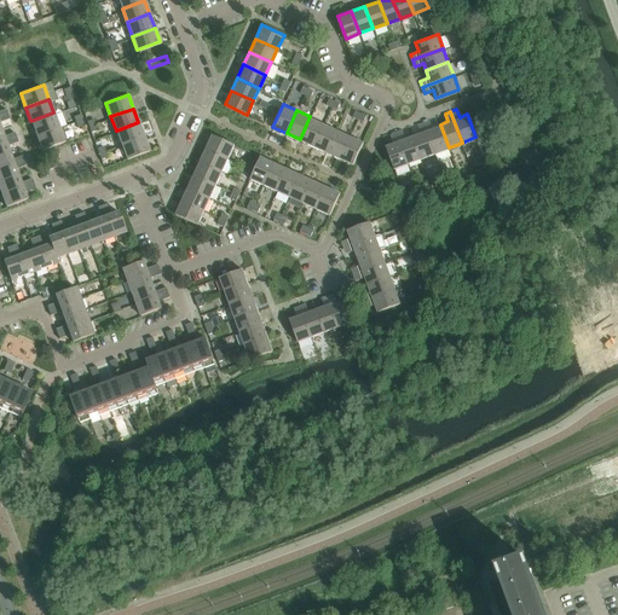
[(30,121),(35,134),(58,126),(53,112),(30,121)]
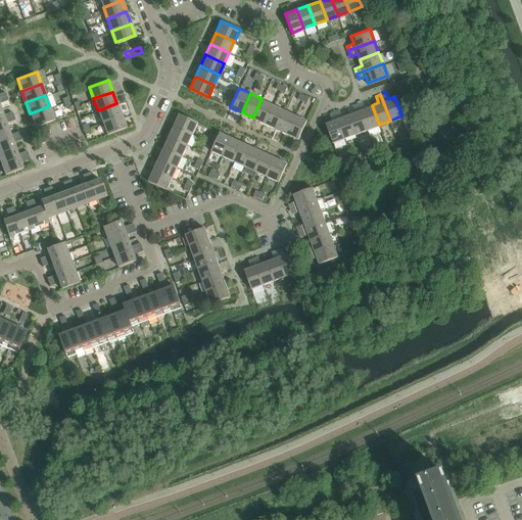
[(273,103),(262,98),(253,117),(265,123),(273,103)]
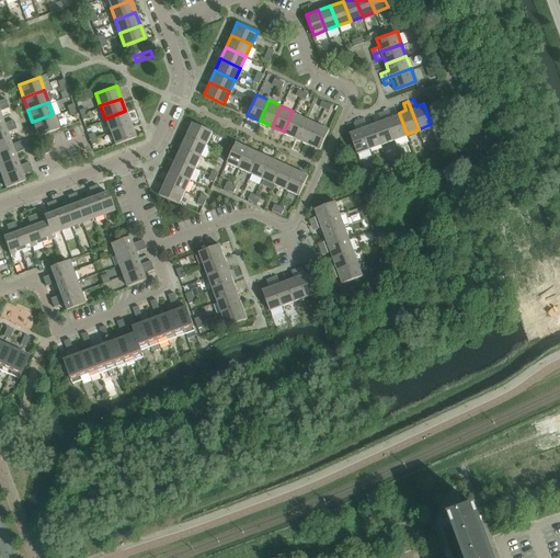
[(389,107),(384,110),(393,138),(407,134),(399,113),(391,115),(389,107)]
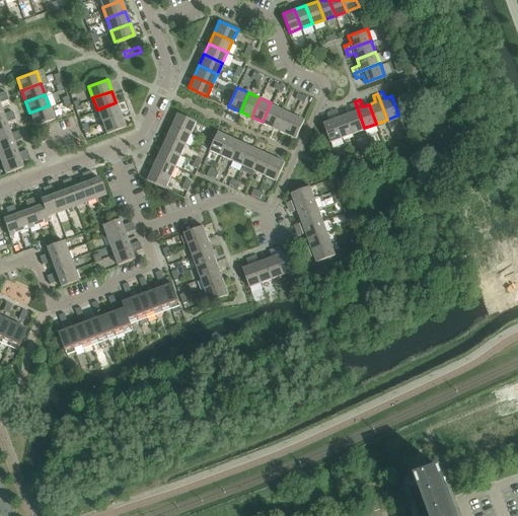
[(353,111),(346,114),(353,132),(364,128),(355,101),(350,103),(353,111)]
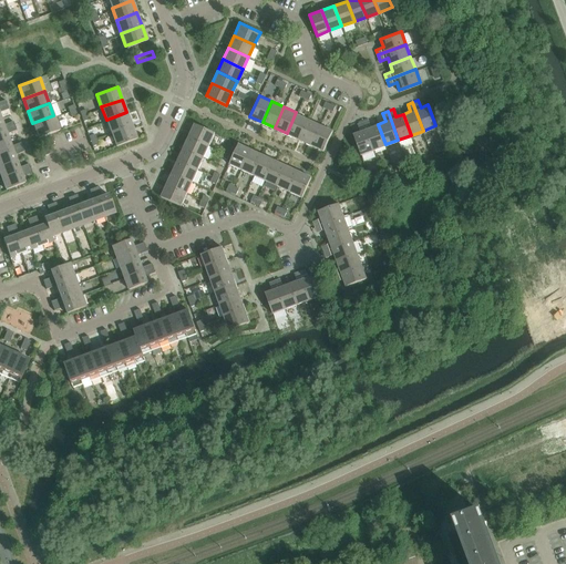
[(106,120),(111,132),(131,124),(126,112),(106,120)]
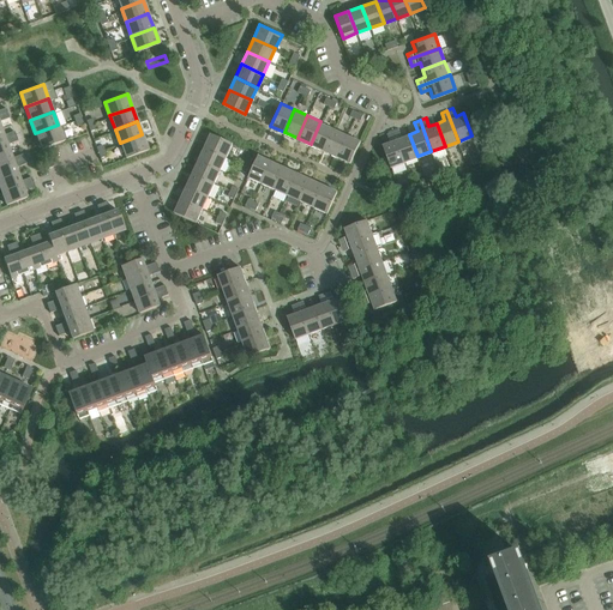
[(334,127),(320,121),(311,144),(323,150),(334,127)]
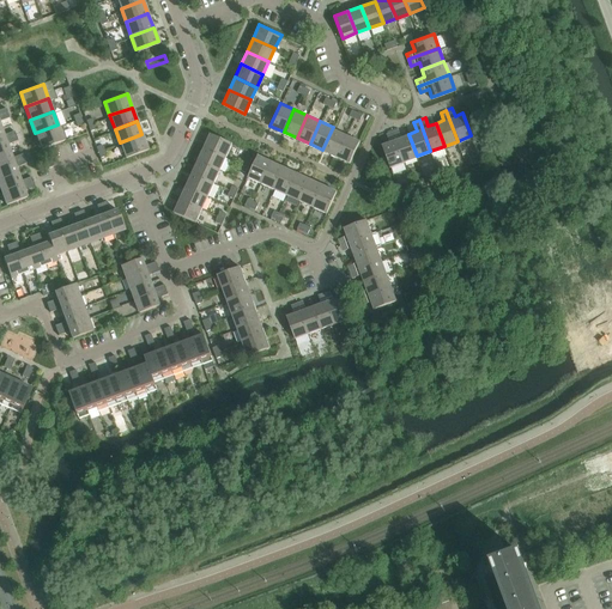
[(64,139),(58,125),(35,133),(41,147),(64,139)]
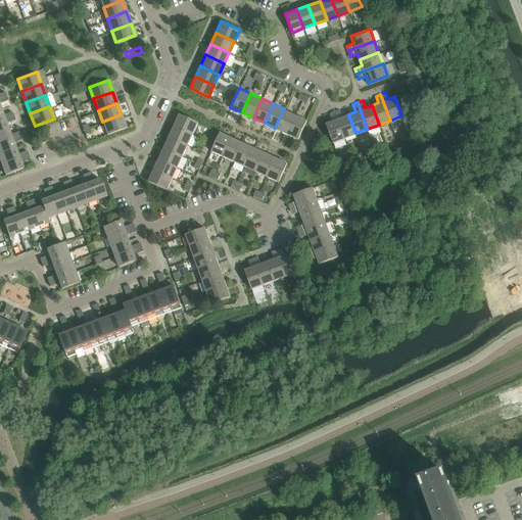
[(0,119),(3,117),(12,114),(11,110),(2,113),(0,108),(0,119)]
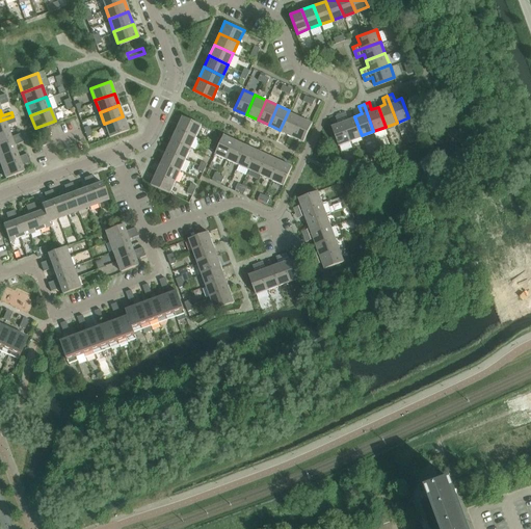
[(280,130),(291,135),(300,115),(289,110),(280,130)]
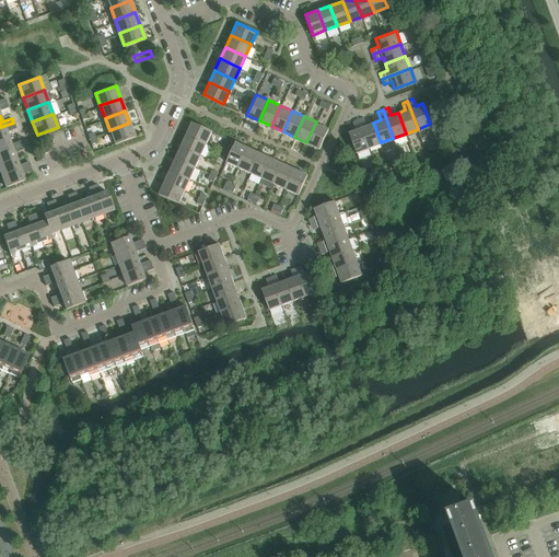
[(364,117),(358,119),(368,147),(381,142),(373,123),(367,124),(364,117)]
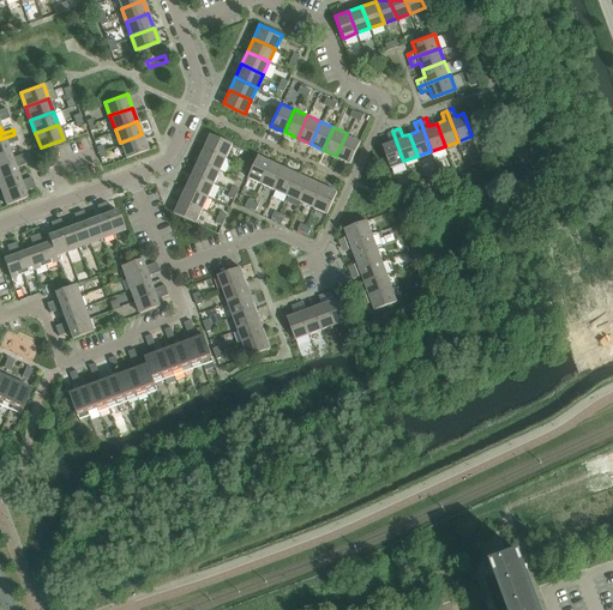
[(390,165),(403,161),(392,131),(386,133),(390,140),(382,144),(390,165)]
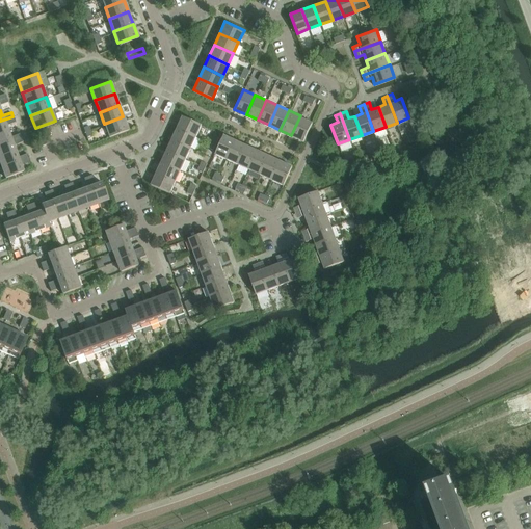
[(182,114),(177,126),(195,134),(201,123),(182,114)]
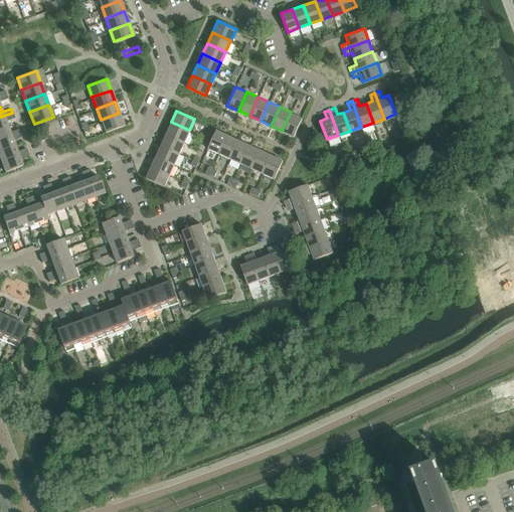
[(302,117),(291,112),(282,131),(293,136),(302,117)]
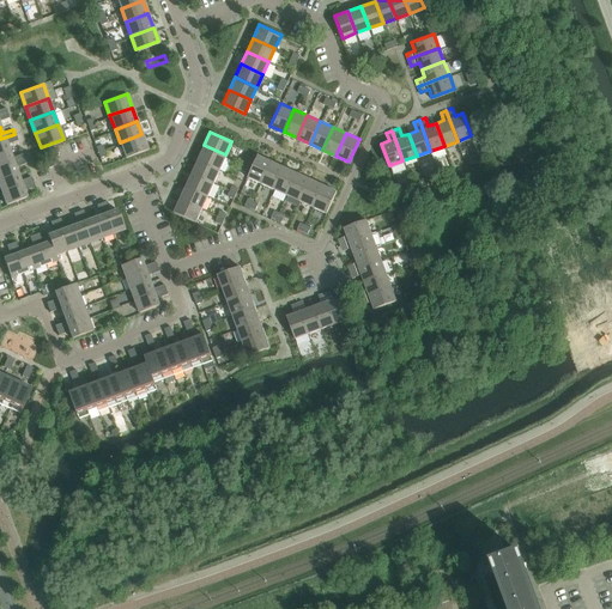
[(4,138),(0,139),(0,152),(8,148),(6,142),(17,138),(14,134),(4,138)]
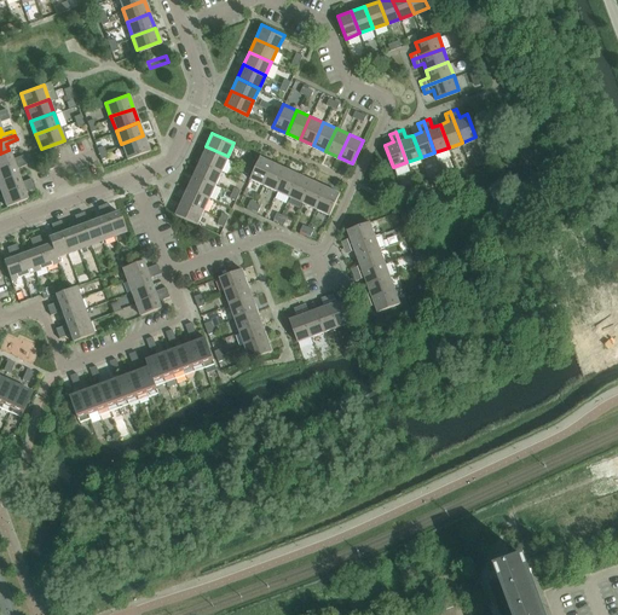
[(148,149),(143,135),(121,144),(126,157),(148,149)]
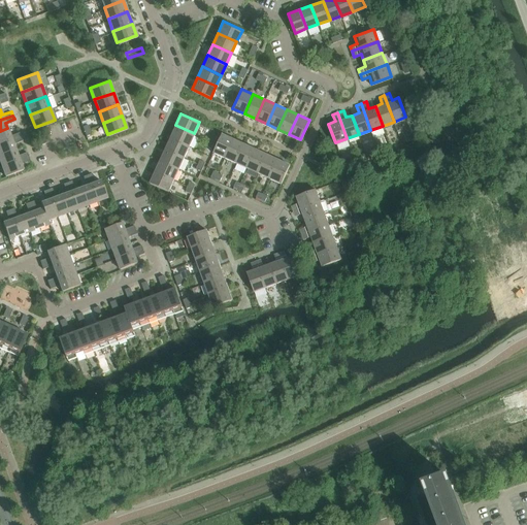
[(189,144),(194,133),(175,125),(170,136),(189,144)]
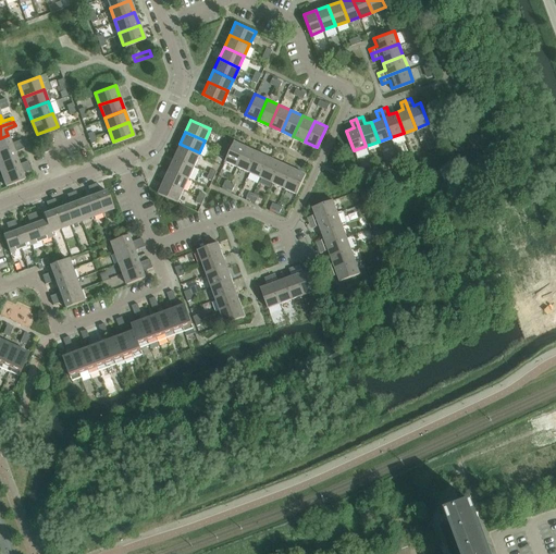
[(10,142),(8,135),(0,138),(0,150),(11,146),(21,143),(20,138),(10,142)]
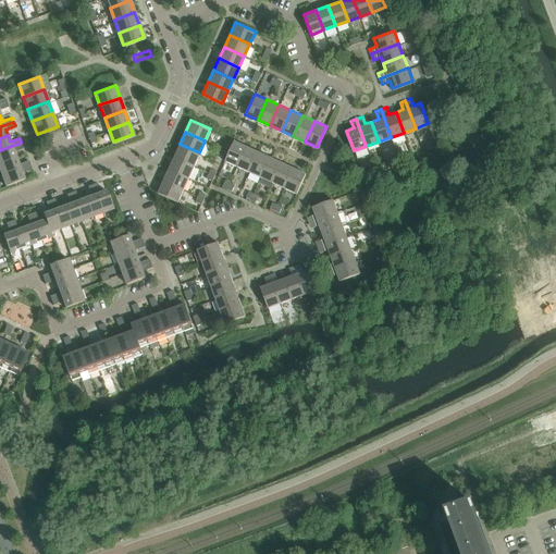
[(224,159),(236,164),(245,145),(234,139),(224,159)]
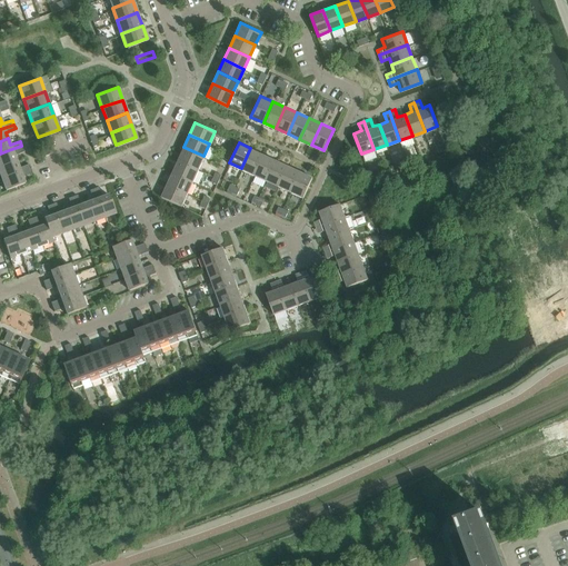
[(11,149),(0,154),(0,165),(15,160),(13,154),(23,150),(21,146),(11,149)]
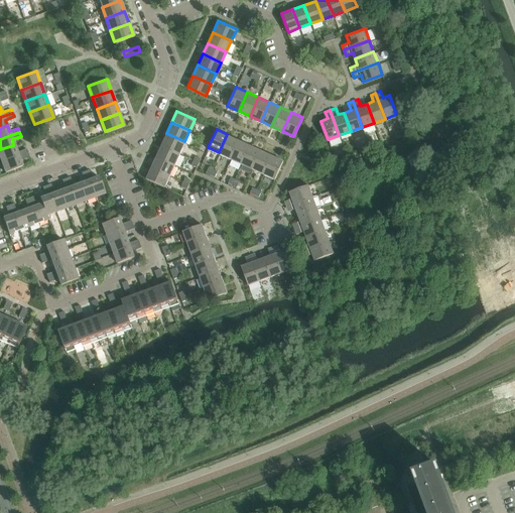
[(179,152),(184,141),(166,133),(161,144),(179,152)]
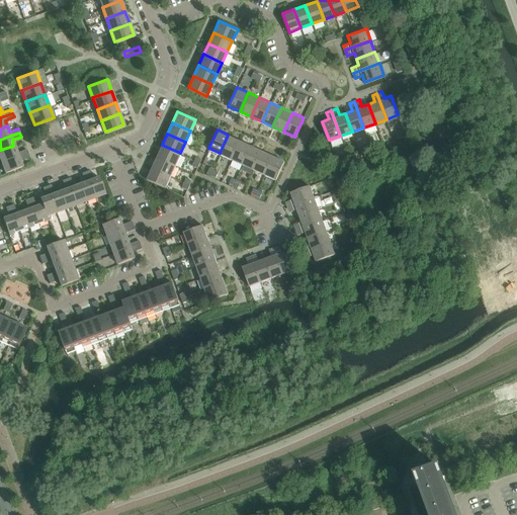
[(220,153),(231,158),(239,140),(228,135),(220,153)]
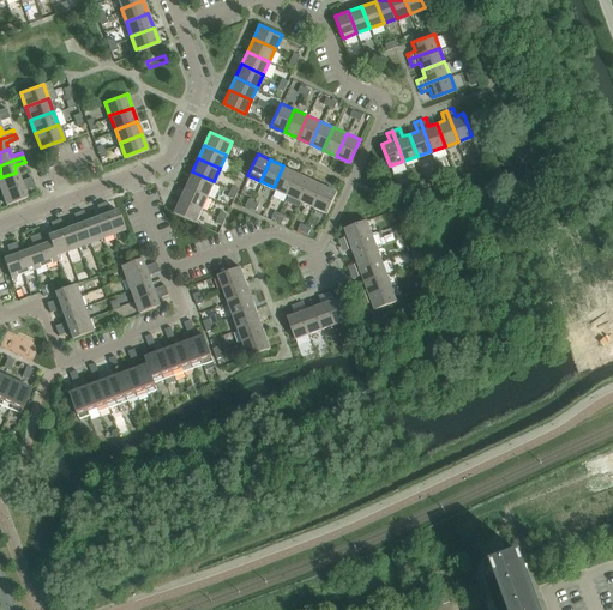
[(274,187),(287,193),(298,171),(283,165),(274,187)]
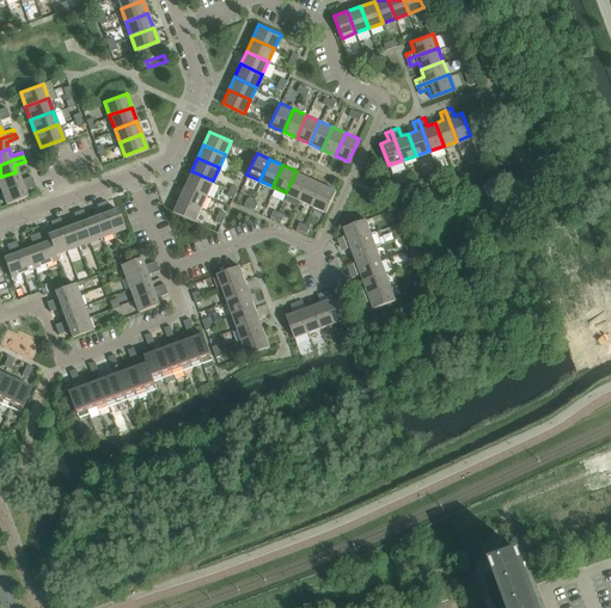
[(207,194),(213,180),(191,171),(185,184),(207,194)]
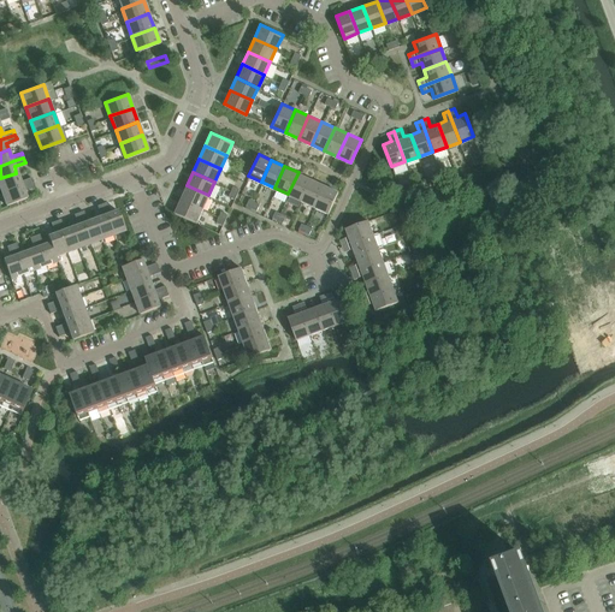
[(288,194),(301,200),(311,178),(299,172),(288,194)]
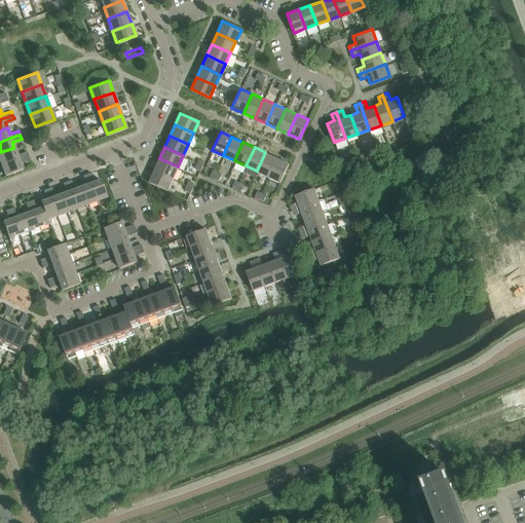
[(0,163),(17,157),(27,154),(26,150),(16,153),(13,148),(0,152),(0,163)]
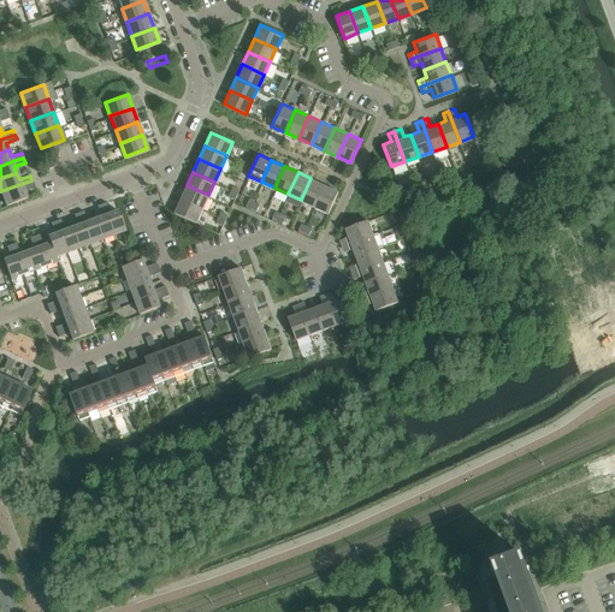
[(301,200),(314,206),(324,184),(311,178),(301,200)]
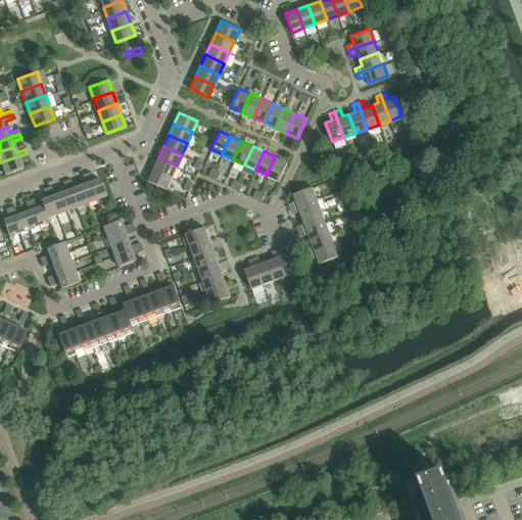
[(29,157),(27,153),(17,156),(0,162),(4,173),(21,167),(18,160),(29,157)]
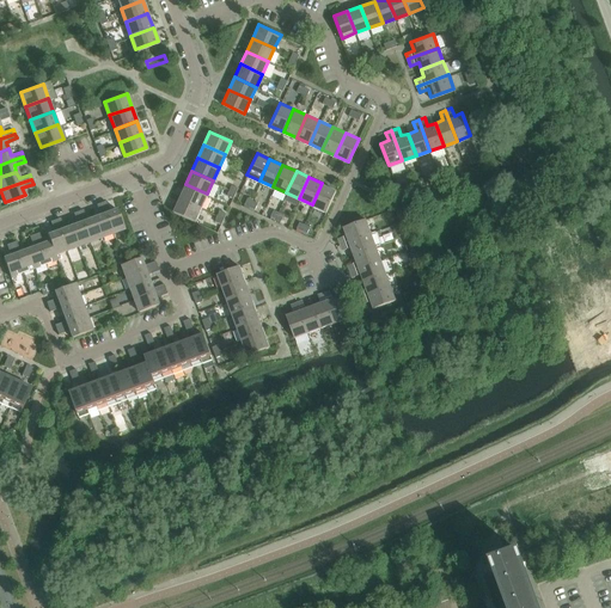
[(335,189),(322,183),(312,204),(325,210),(335,189)]
